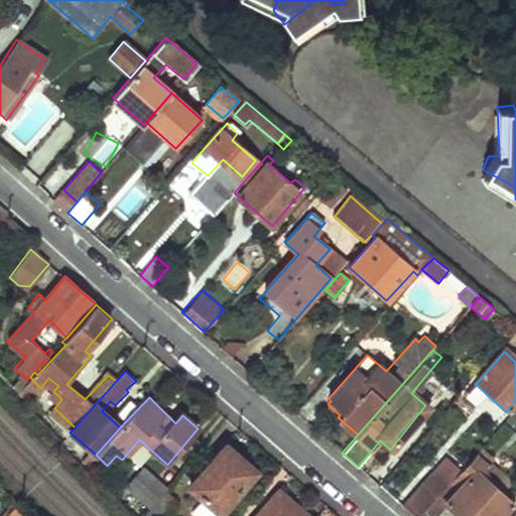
[(239,457),(226,445),(188,486),(204,499),(190,512),(195,515),(213,515),(217,513),(219,514),(253,476),(235,460),(239,457)]
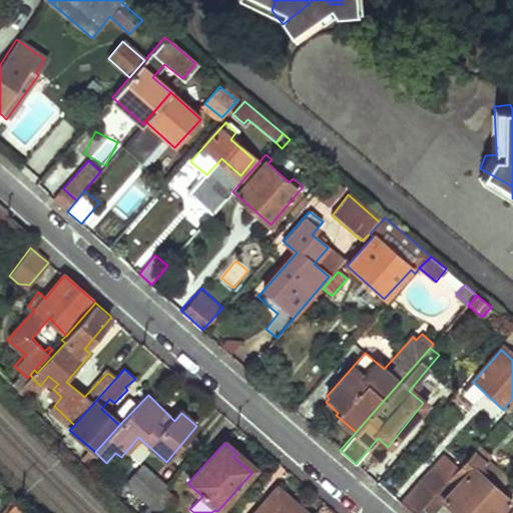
[(484,463),(472,453),(446,480),(443,483),(450,489),(442,499),(456,512),(498,512),(508,502),(475,473),(484,463)]
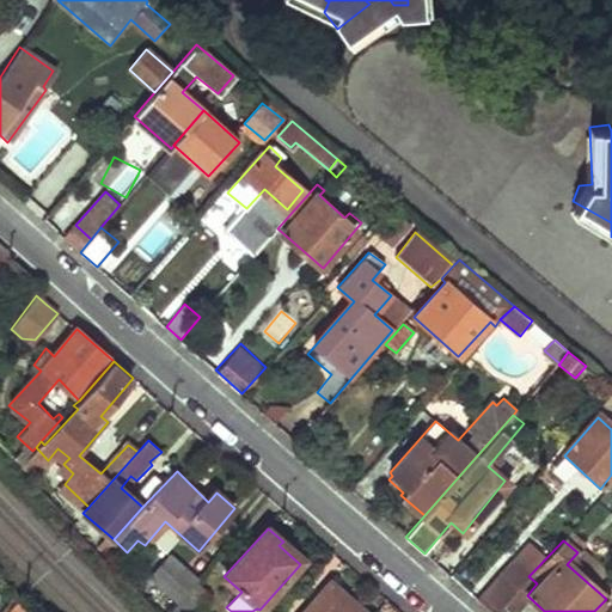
[(199,580),(169,555),(150,580),(177,604),(194,585),(199,580)]
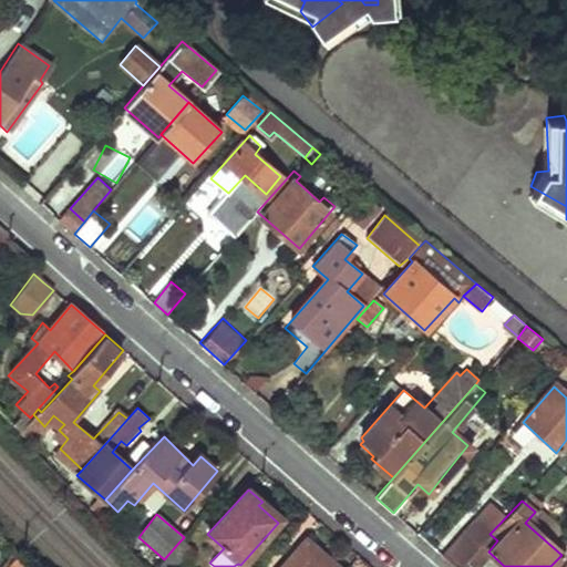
[(461,566),(490,534),(493,531),(483,523),(478,528),(472,523),(444,555),(457,566),(461,566)]
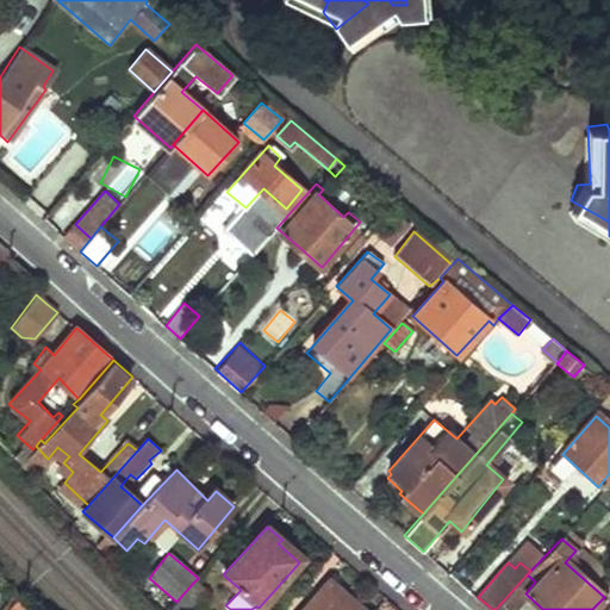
[(363,609),(331,582),(305,609),(363,609)]
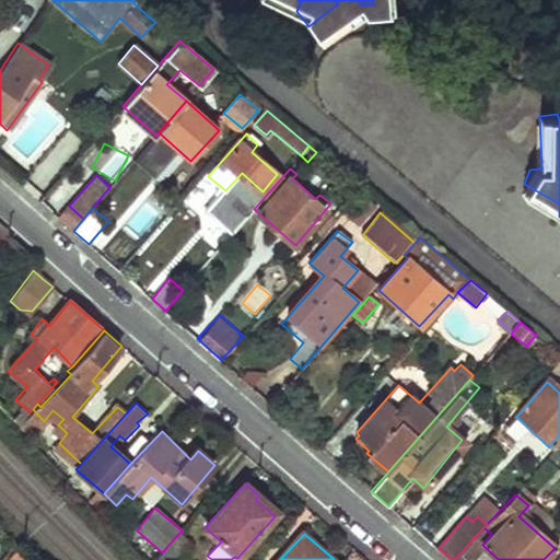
[(181,559),(191,547),(177,535),(162,552),(155,559),(181,559)]
